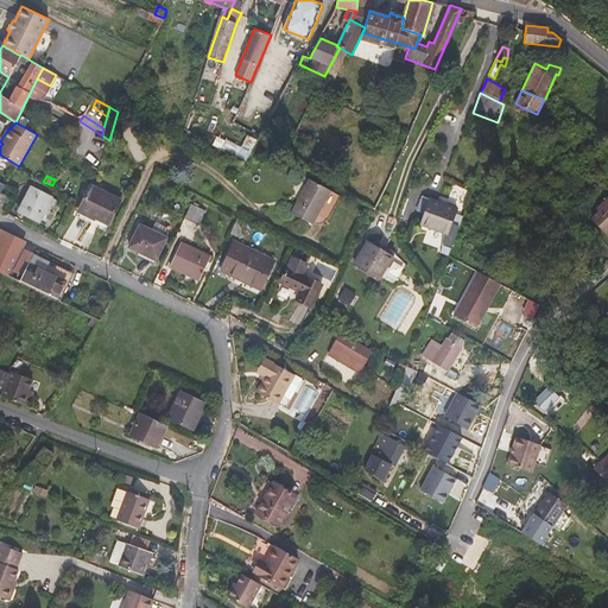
[(312,223),(331,190),(311,179),(292,213),(312,225),(312,223)]
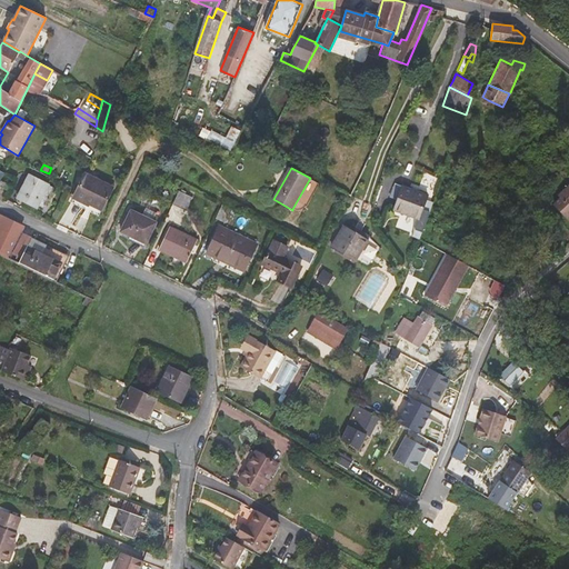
[(18,199),(37,208),(49,183),(30,175),(18,199)]
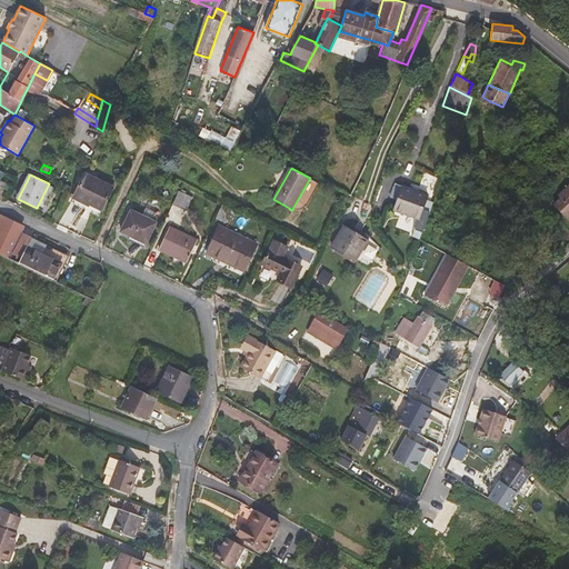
[(102,209),(112,188),(86,175),(75,198),(90,206),(91,203),(102,209)]
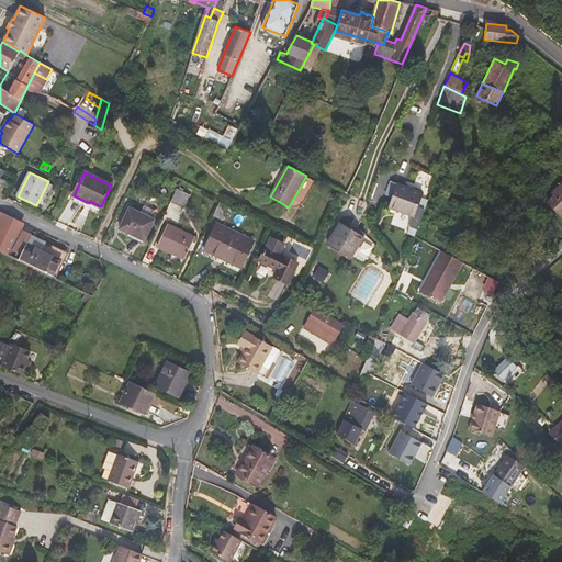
[(315,181),(306,176),(289,206),(290,206),(292,208),(294,208),(298,206),(300,205),(301,204),(302,203),(303,203),(315,181)]
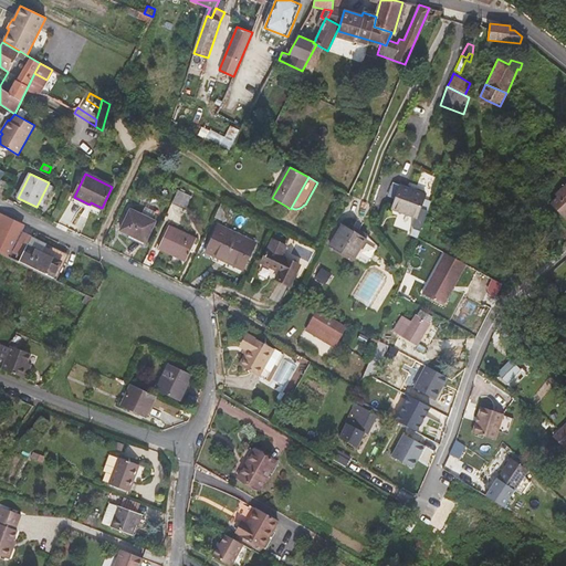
[(10,185),(1,180),(0,181),(0,185),(8,189),(10,185)]
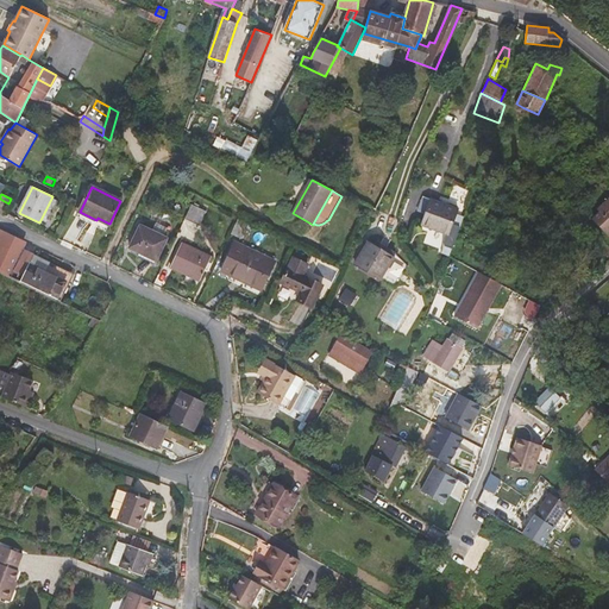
[(459,208),(431,198),(421,225),(449,234),(459,208)]
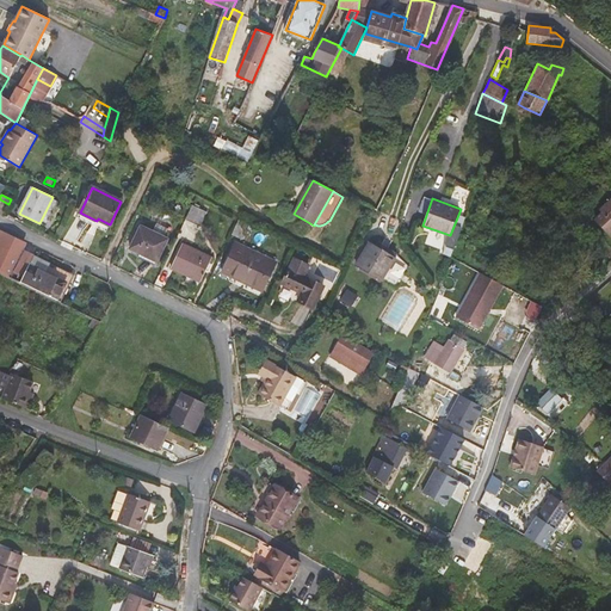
[(610,235),(610,198),(600,209),(603,213),(594,218),(610,235)]
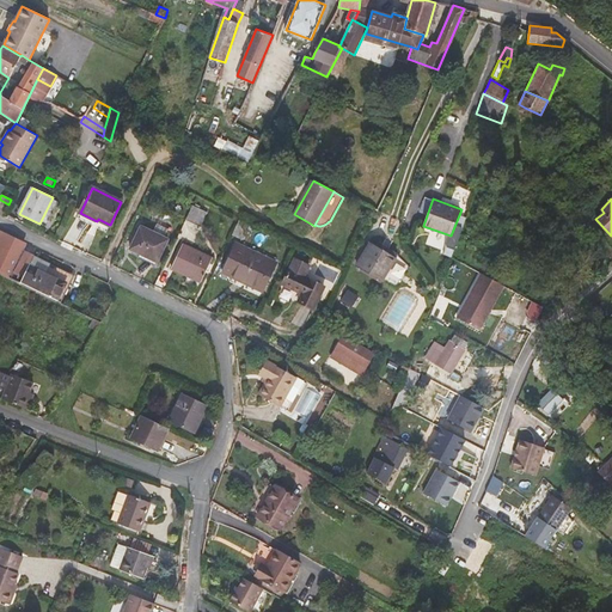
[(208,212),(194,206),(187,220),(201,227),(208,212)]
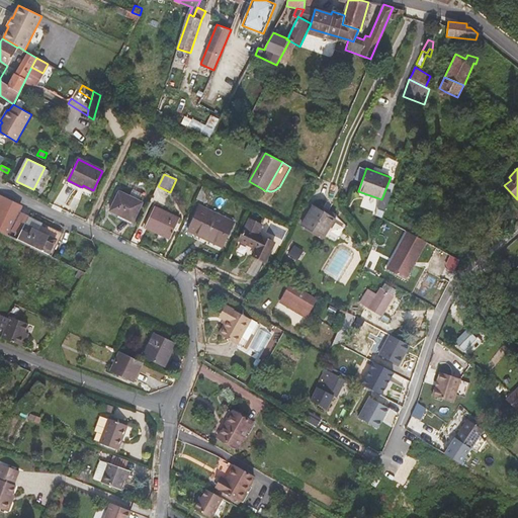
[(110,211),(114,213),(115,210),(135,220),(143,202),(119,192),(110,211)]
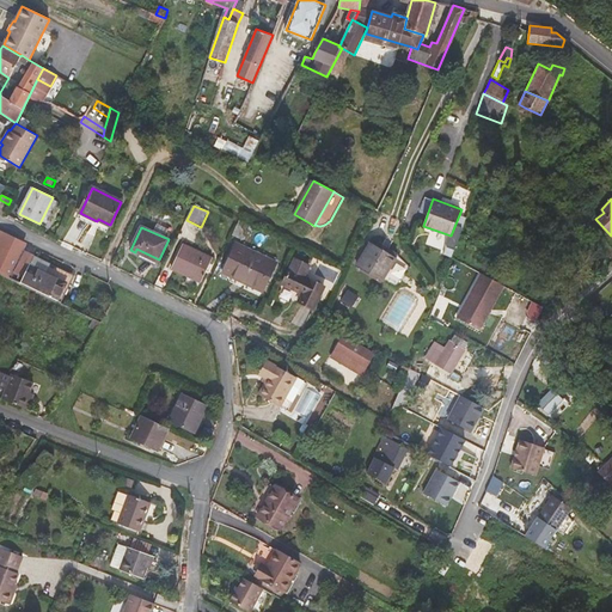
[(22,251),(26,245),(12,237),(7,233),(2,242),(0,240),(0,245),(19,257),(22,251)]
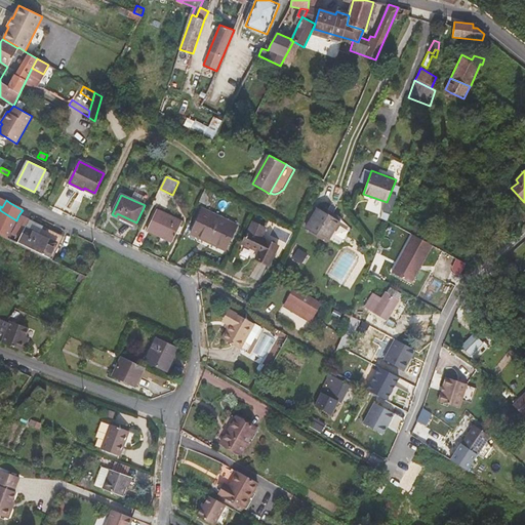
[(328,242),(329,241),(340,221),(317,207),(305,228),(328,242)]
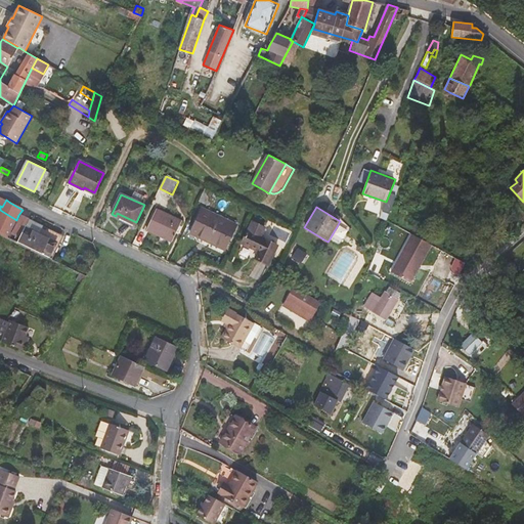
[(237,224),(203,208),(190,233),(225,250),(237,224)]
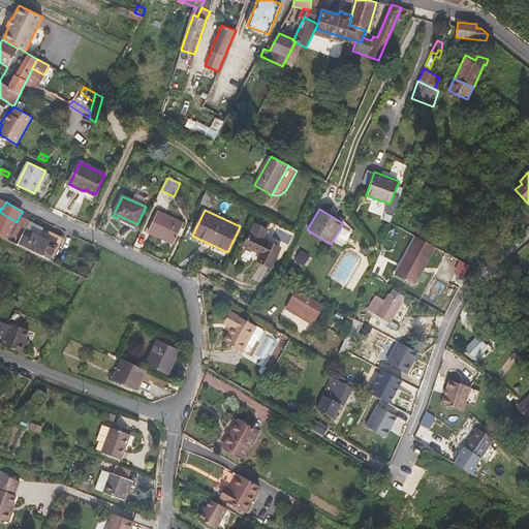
[(174,244),(184,223),(158,211),(148,231),(174,244)]
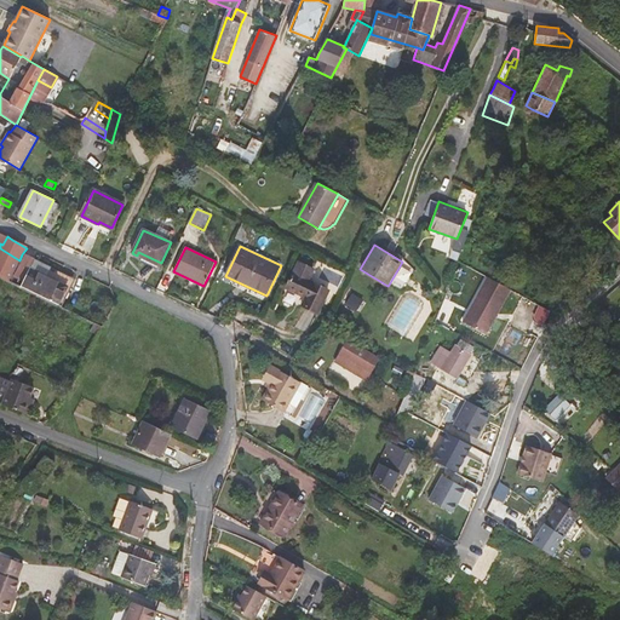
[(19,260),(0,248),(0,276),(9,281),(19,260)]
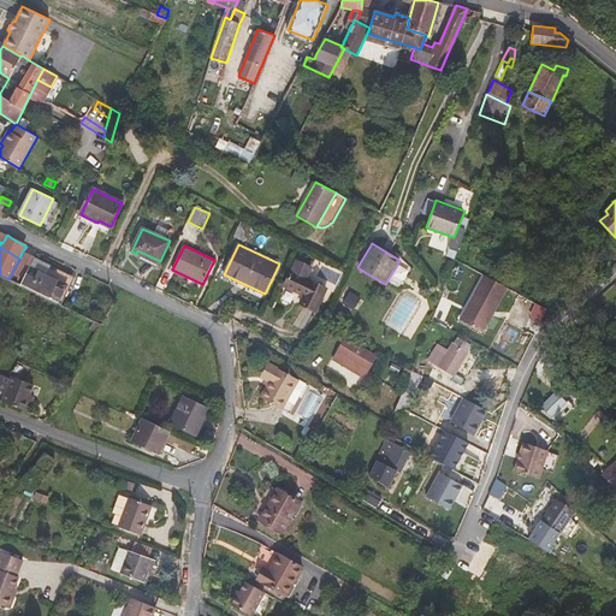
[(137,250),(136,254),(150,260),(159,264),(160,261),(137,250)]
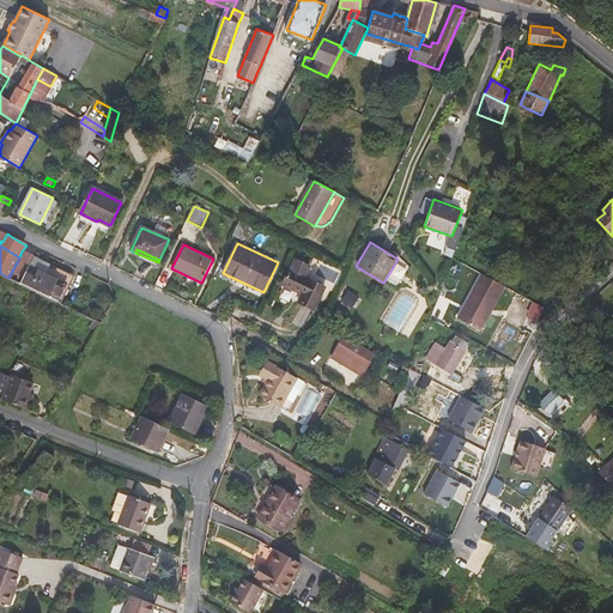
[(20,284),(34,256),(22,252),(19,258),(8,278),(20,284)]
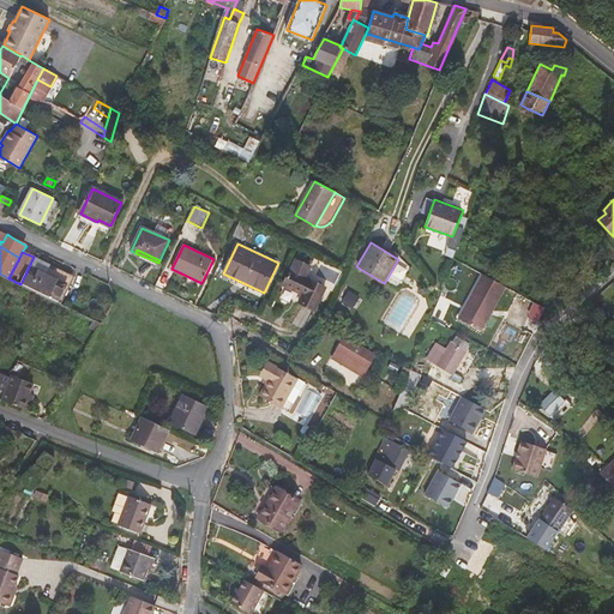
[(58,301),(71,275),(34,257),(20,284),(58,301)]
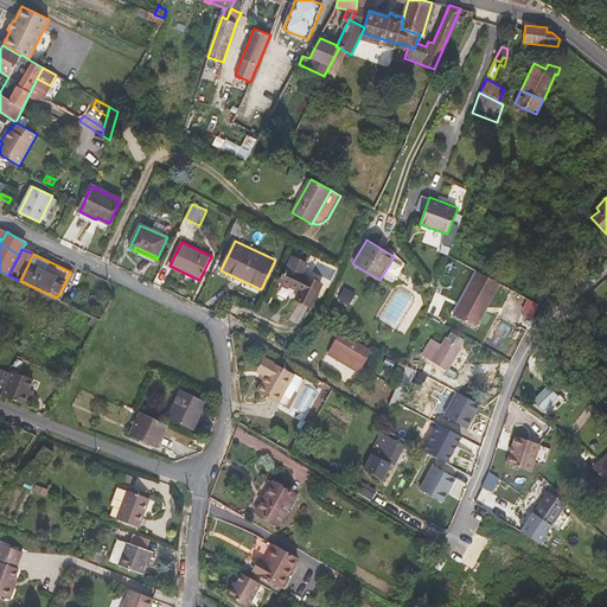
[(311,306),(321,285),(301,275),(307,263),(292,256),(280,282),(299,291),(295,299),(311,306)]
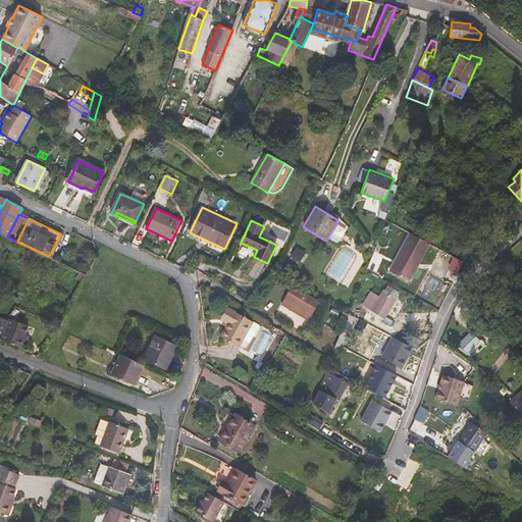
[(338,220),(327,240),(338,247),(351,227),(338,220)]
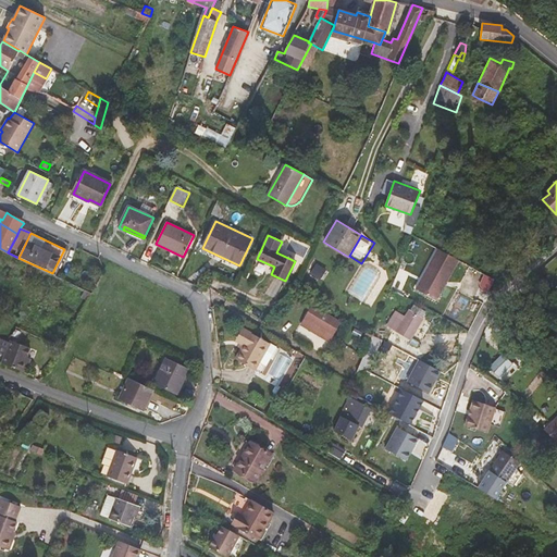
[(430,293),(455,254),(440,244),(415,283),(430,293)]
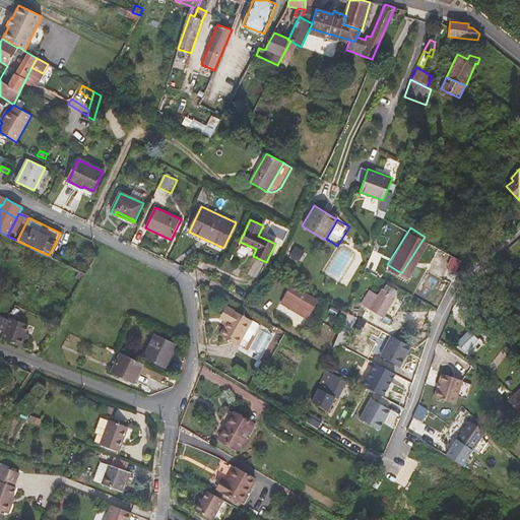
[(299,288),(291,302),(311,313),(318,301),(299,288)]
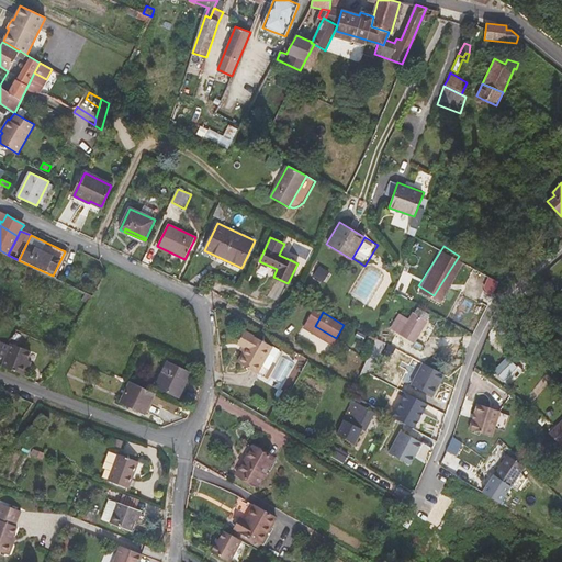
[(395,326),(411,338),(417,329),(424,334),(431,322),(417,312),(413,318),(405,312),(395,326)]
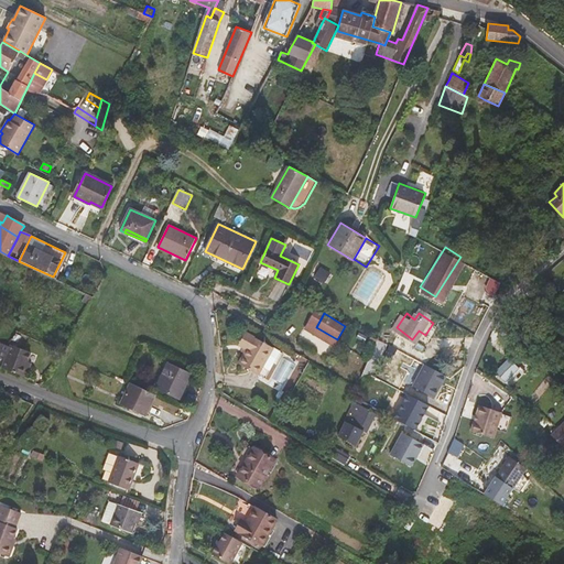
[(529,347),(506,326),(496,336),(511,351),(514,348),(522,355),(529,347)]
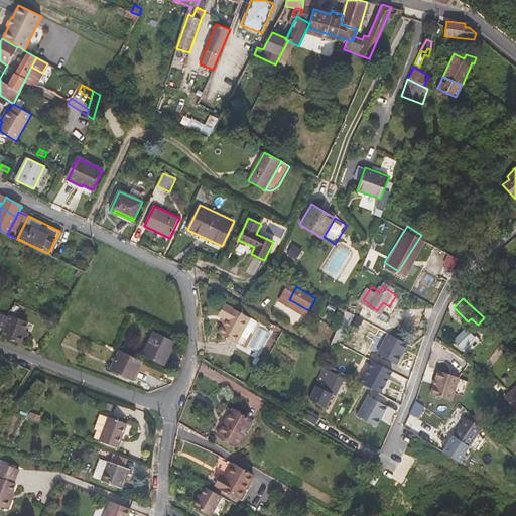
[(308,310),(289,299),(285,305),(304,317),(308,310)]
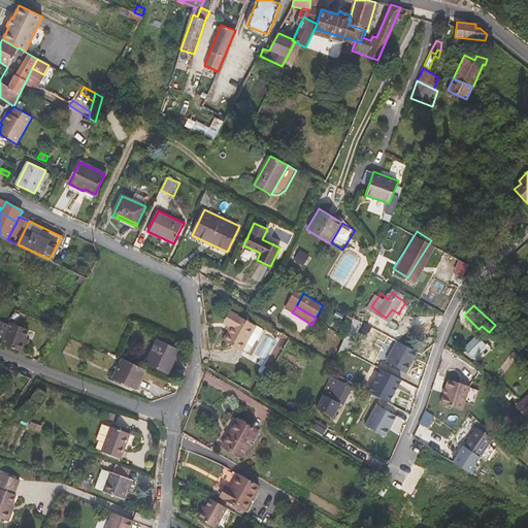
[(392,309),(386,318),(392,322),(398,314),(392,309)]
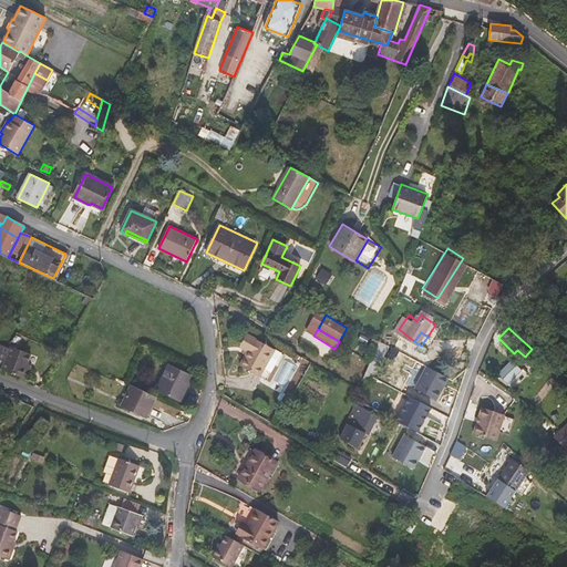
[(239,347),(247,352),(255,338),(247,333),(239,347)]
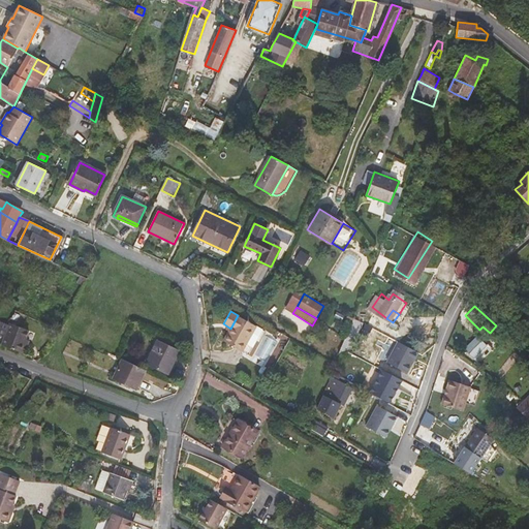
[(238,315),(230,329),(222,341),(249,355),(262,329),(238,315)]
